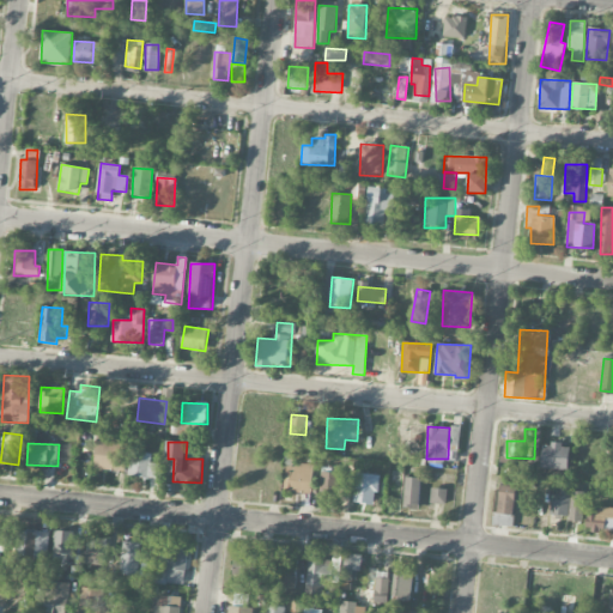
[(96,469),(127,471),(128,444),(96,443),(96,469)]
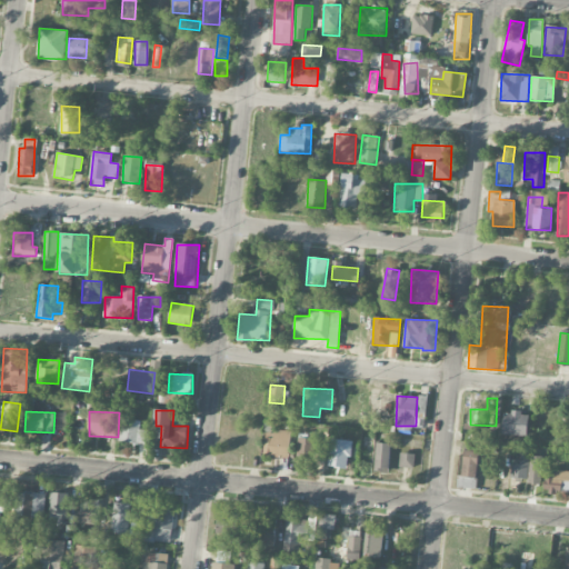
[(502,435),(528,436),(529,413),(505,411),(502,435)]
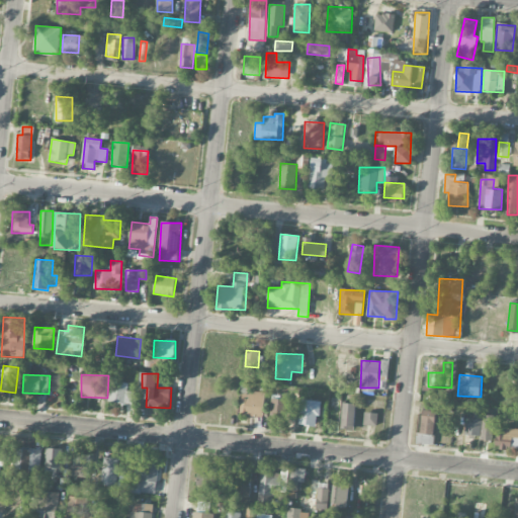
[(135,404),(136,384),(110,382),(109,402),(135,404)]
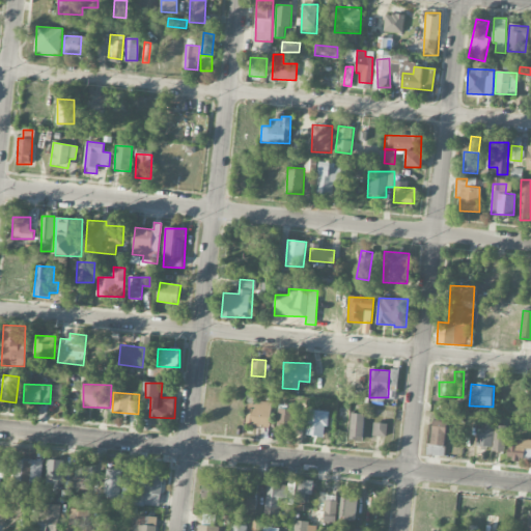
[(255,404),(249,403),(246,424),(270,427),(273,402),(255,400),(255,404)]
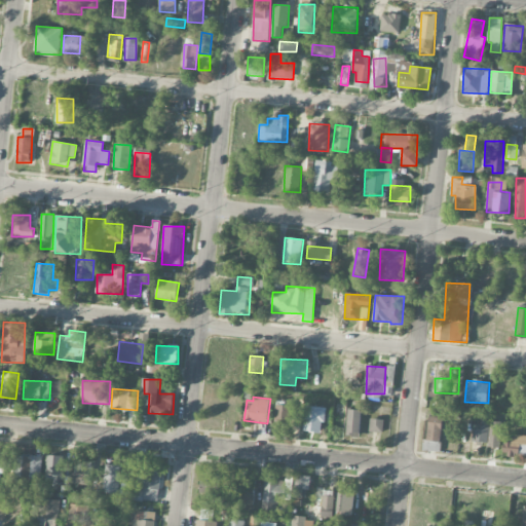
[(275,422),(292,422),(292,406),(275,405),(275,422)]
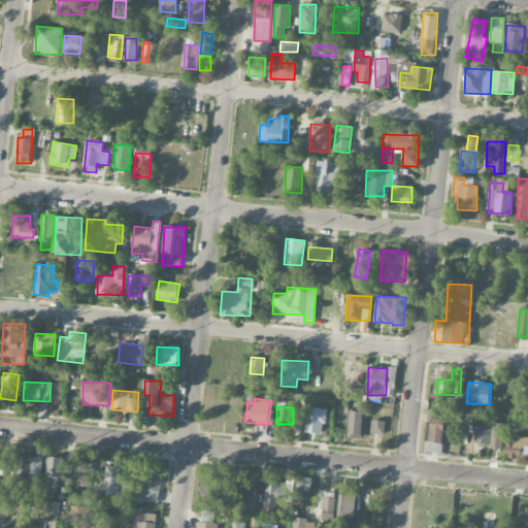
[(361,434),(362,411),(350,411),(349,434),(361,434)]
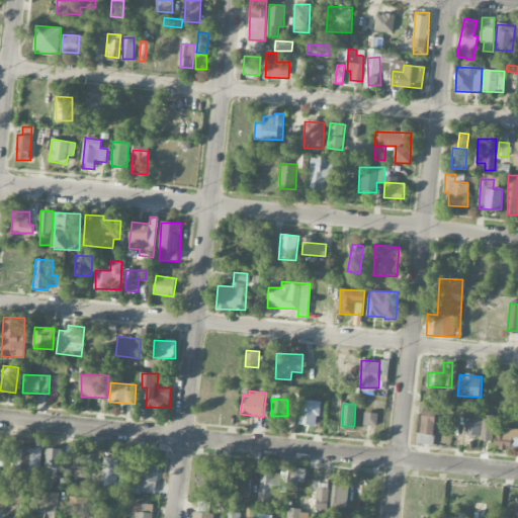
[(434,445),(435,411),(422,411),(421,433),(416,433),(416,444),(434,445)]
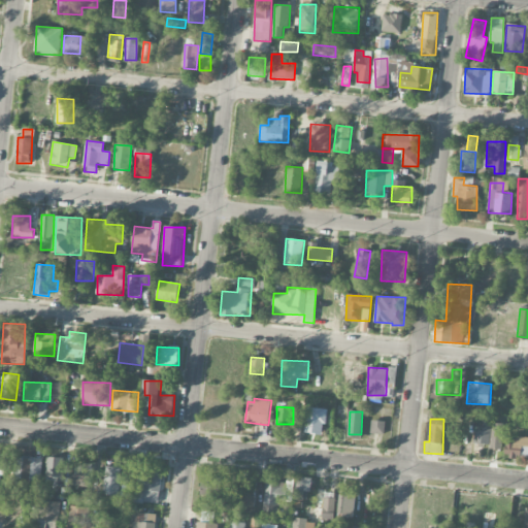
[(490,443),(490,426),(488,426),(488,419),(475,419),(474,443),(490,443)]
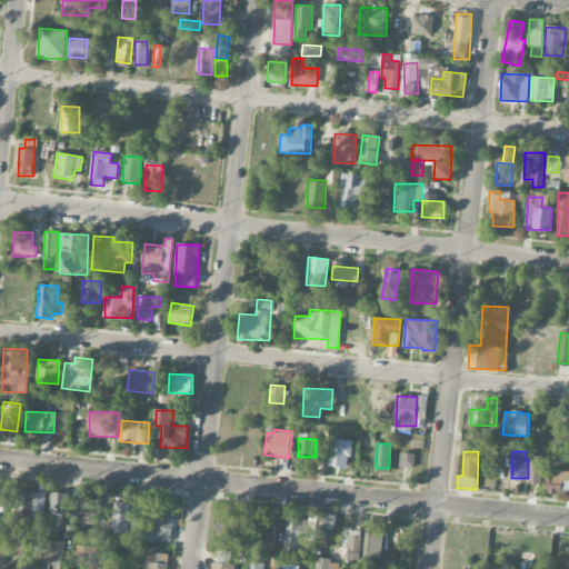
[(400,467),(415,468),(416,453),(400,453),(400,467)]
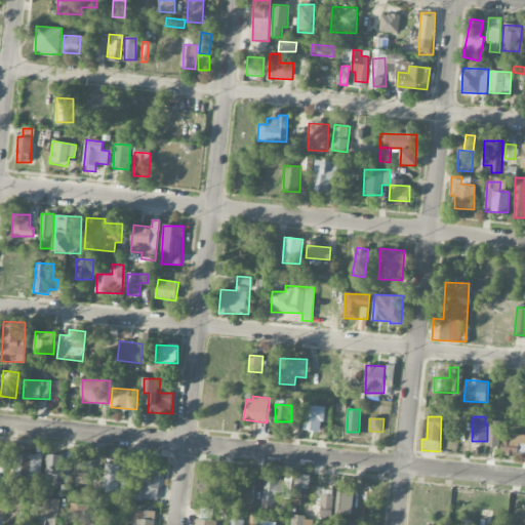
[(499,446),(499,420),(488,420),(487,446),(499,446)]
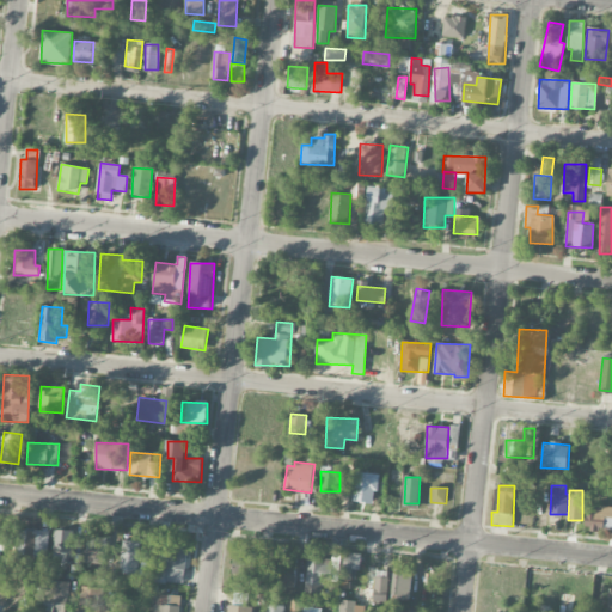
[(611,530),(611,506),(586,505),(586,530),(611,530)]
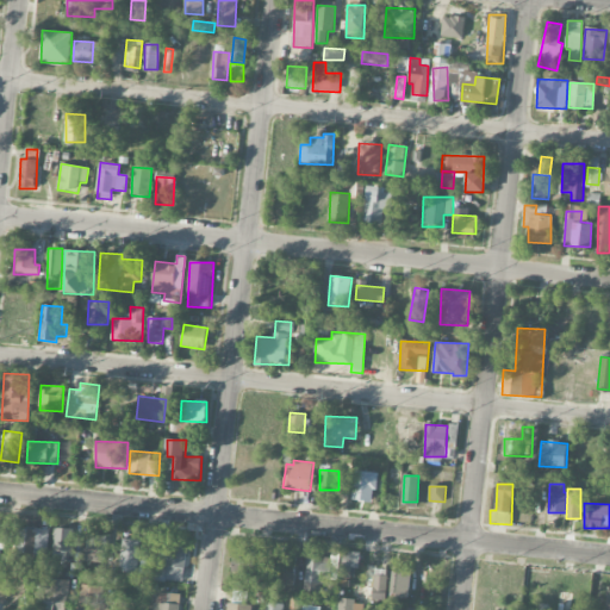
[(17,556),(48,556),(48,529),(18,528),(17,556)]
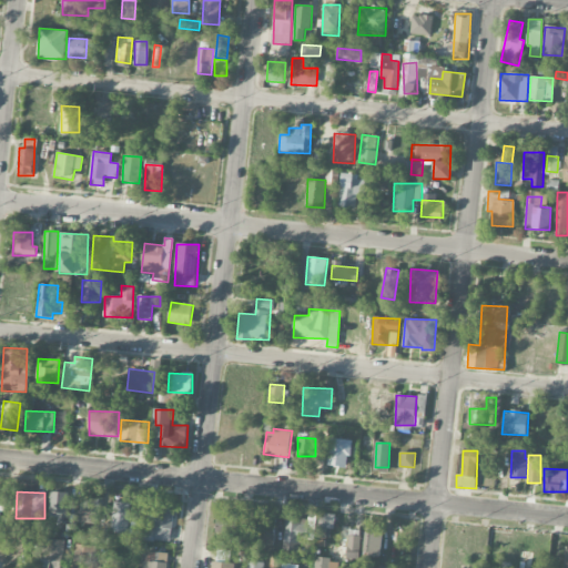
[(69,493),(51,492),(50,521),(68,523),(69,493)]
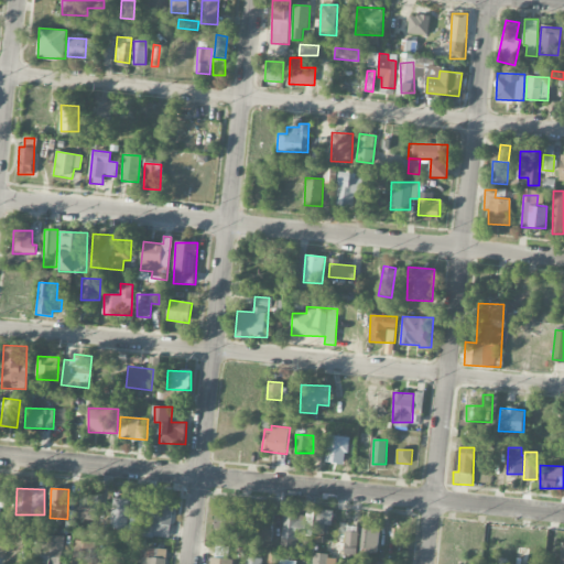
[(97,520),(98,496),(80,495),(79,519),(97,520)]
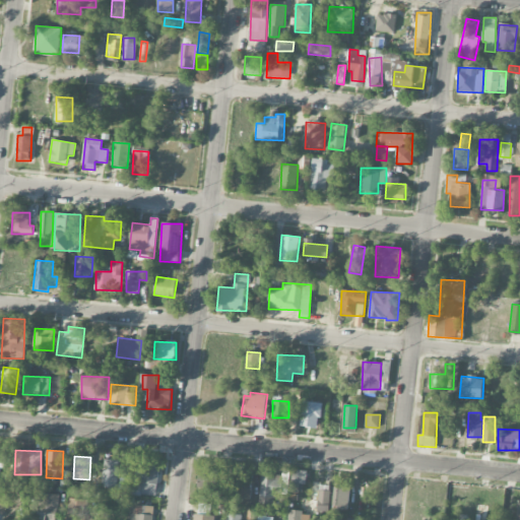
[(119,460),(104,459),(103,488),(118,489),(119,460)]
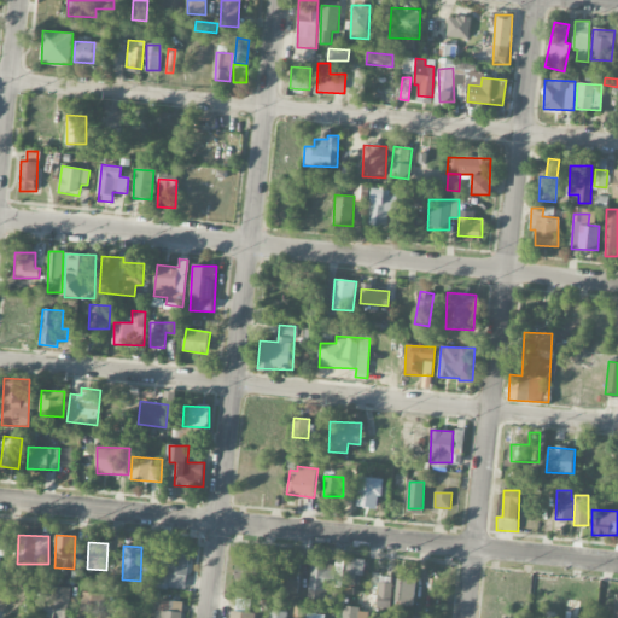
[(158,588),(187,589),(188,549),(159,549),(158,588)]
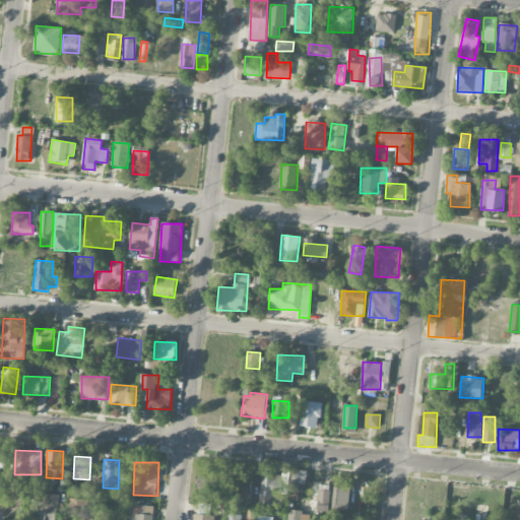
[(215,492),(216,470),(199,469),(198,492),(215,492)]
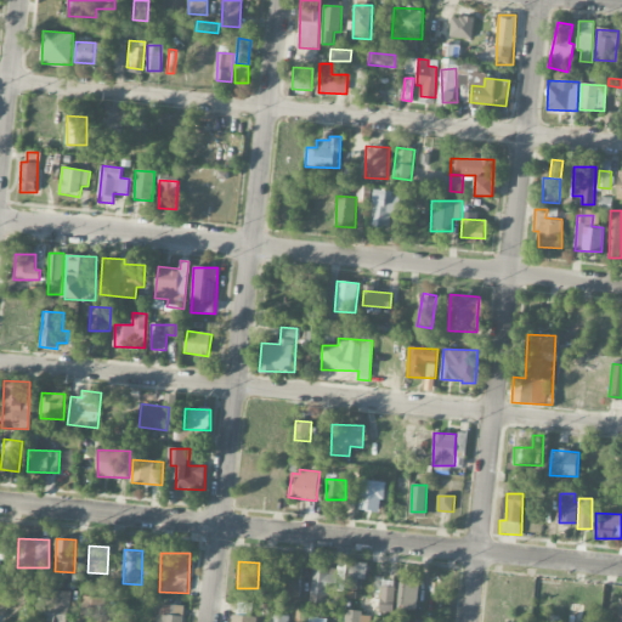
[(366,580),(367,563),(349,561),(348,589),(357,591),(358,580),(366,580)]
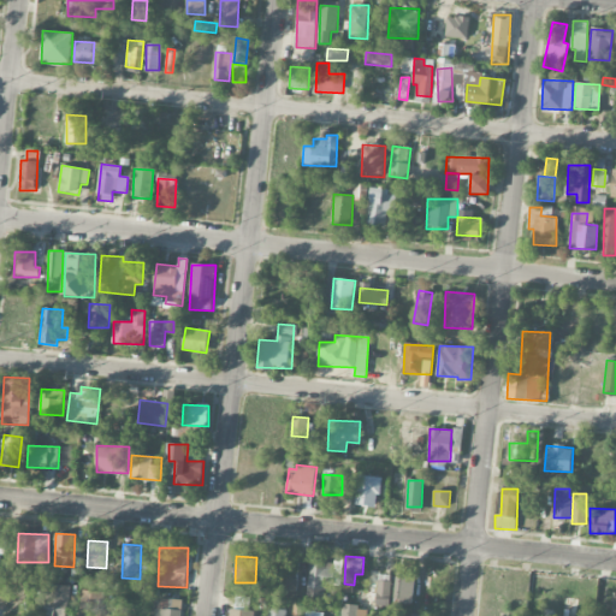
[(335,564),(309,563),(308,597),(323,597),(324,584),(342,585),(342,558),(335,558),(335,564)]
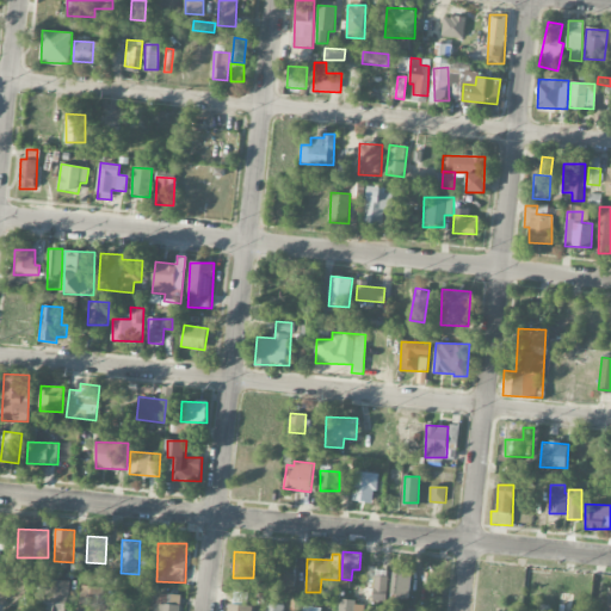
[(272,584),(295,585),(296,556),(273,555),(272,584)]
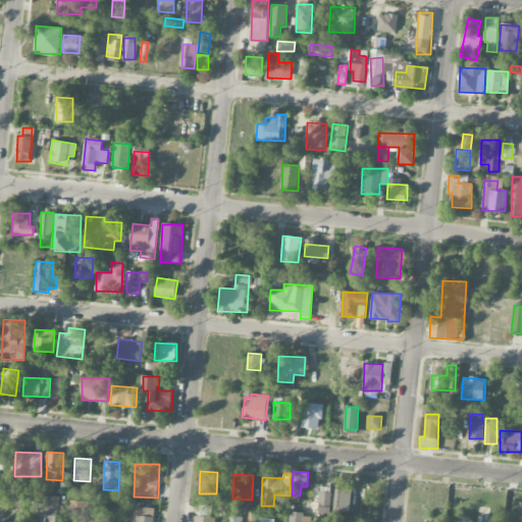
[(334,512),(351,512),(352,485),(335,485),(334,512)]
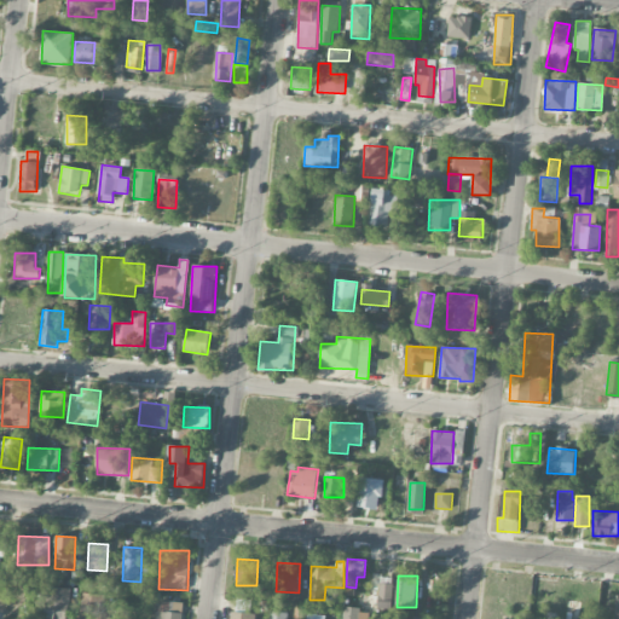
[(68,618),(70,588),(47,586),(45,618),(68,618)]
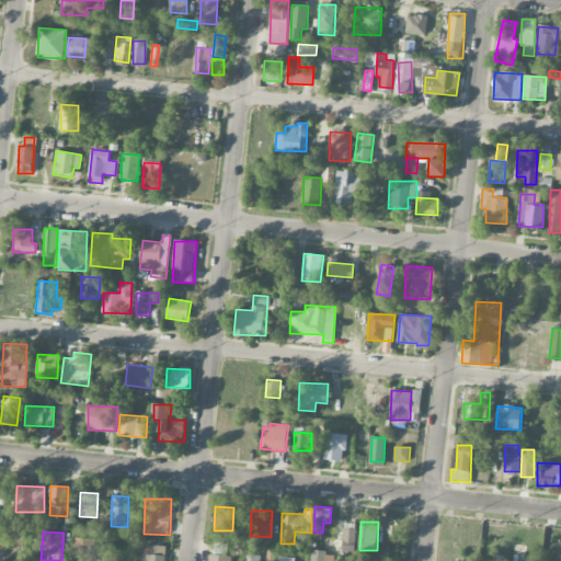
[(92,560),(94,539),(76,537),(72,560),(92,560)]
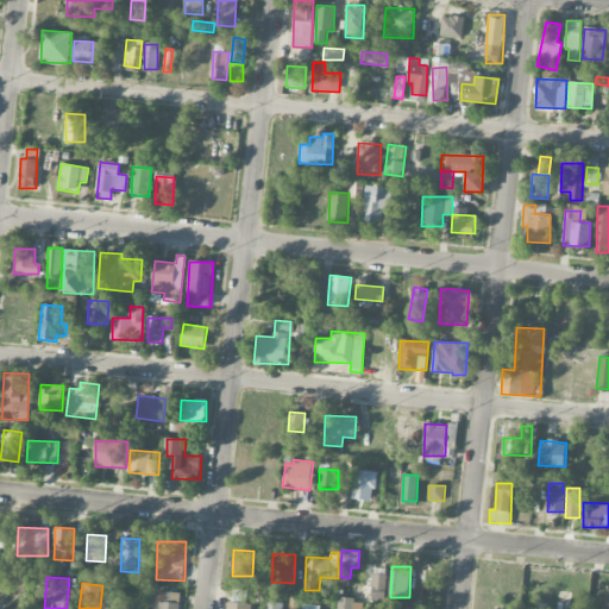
[(179,608),(180,592),(158,592),(157,608),(179,608)]
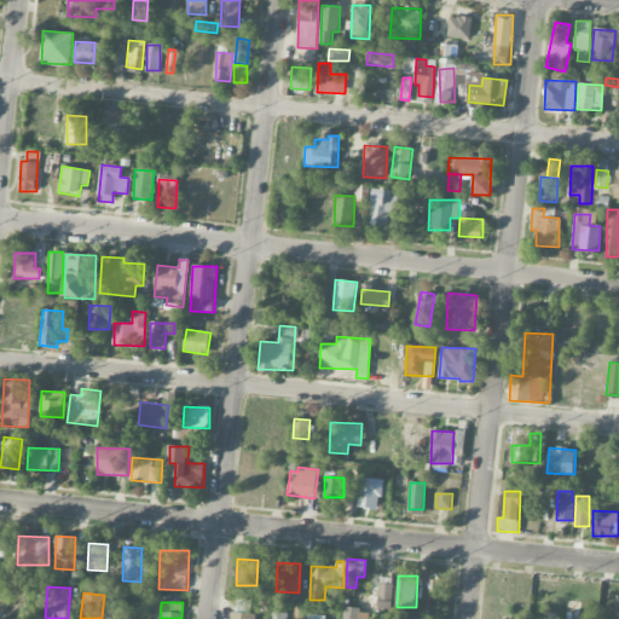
[(358,618),(360,608),(345,607),(342,618),(358,618)]
